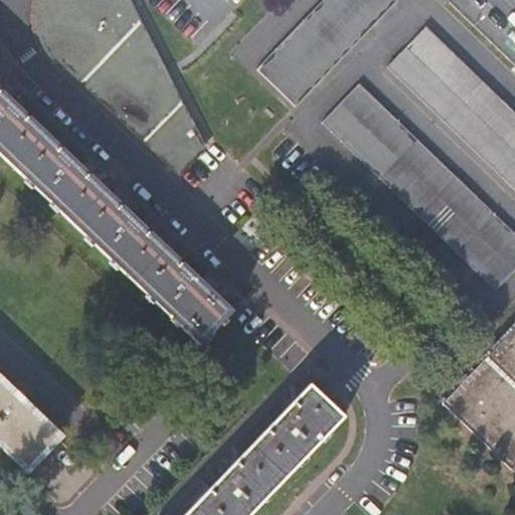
[(43,0),(43,1),(40,7),(39,15),(39,25),(42,36),(46,46),(53,56),(55,55),(94,92),(179,173),(202,148),(126,0),(43,0)]
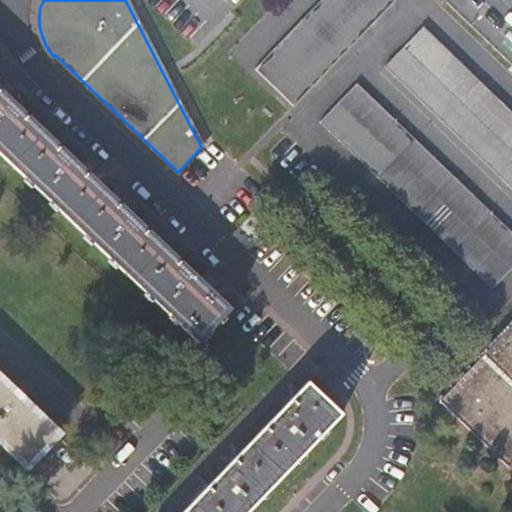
[(321,0),(256,68),(296,105),(395,0),(321,0)]
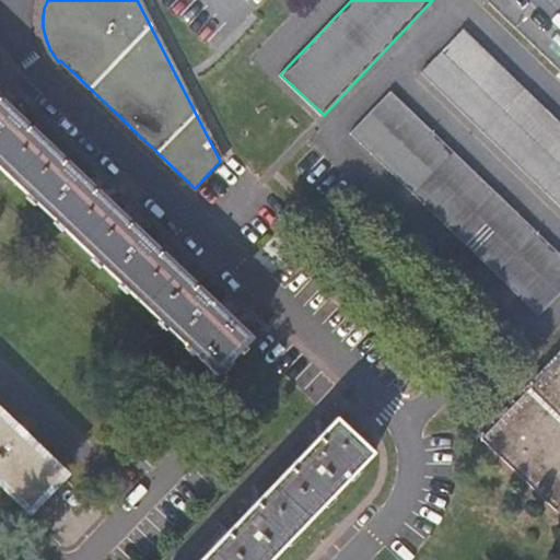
[(559,121),(464,30),(421,72),(559,206),(559,121)]
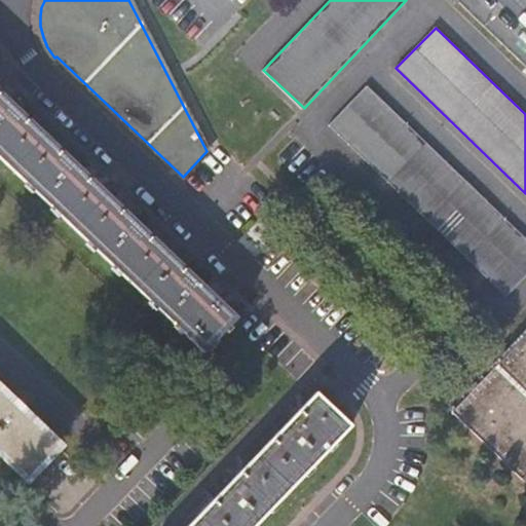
[(525,239),(368,85),(330,123),(505,295),(525,273),(525,239)]
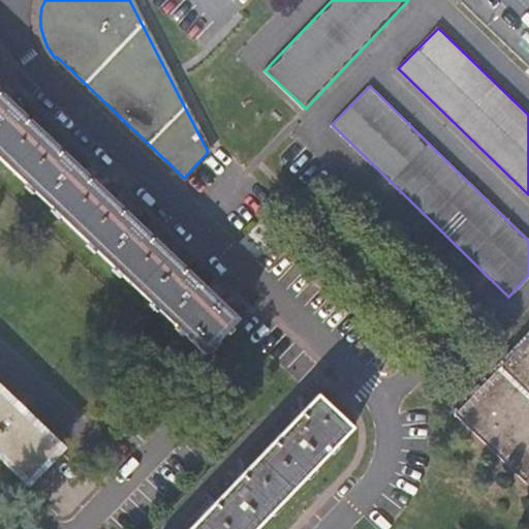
[(0,158),(92,246),(206,354),(239,320),(211,293),(219,284),(215,280),(210,279),(206,281),(200,284),(149,235),(151,231),(153,228),(152,222),(149,216),(139,225),(88,176),(97,166),(93,163),(88,162),(83,163),(79,167),(25,117),(29,112),(29,107),(28,102),(24,98),(16,107),(0,92),(0,158)]
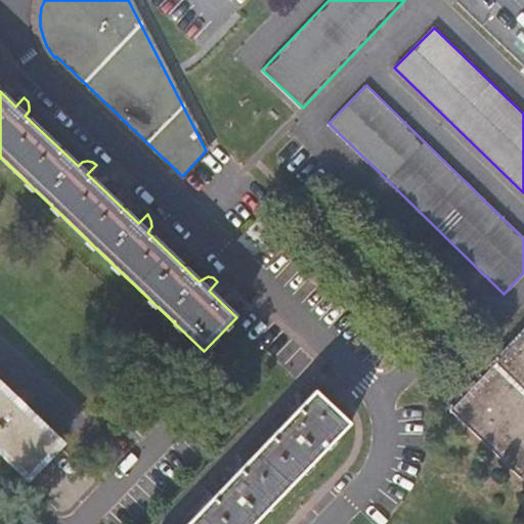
[(523,337),(503,359),(452,412),(468,427),(520,478),(523,481),(523,337)]
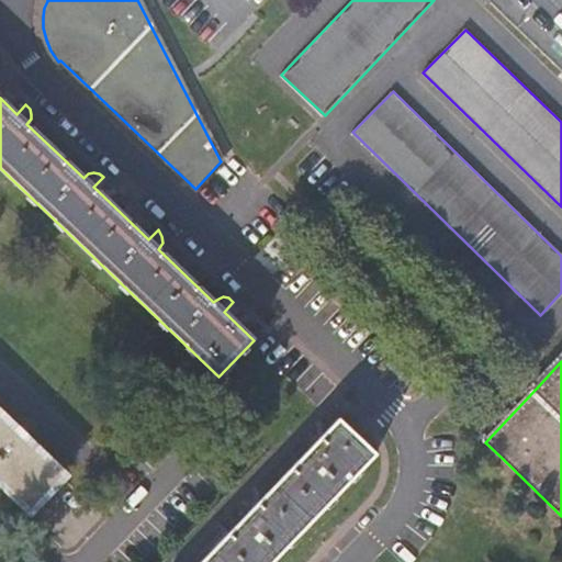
[(0,482),(31,512),(65,476),(21,436),(0,415),(0,482)]
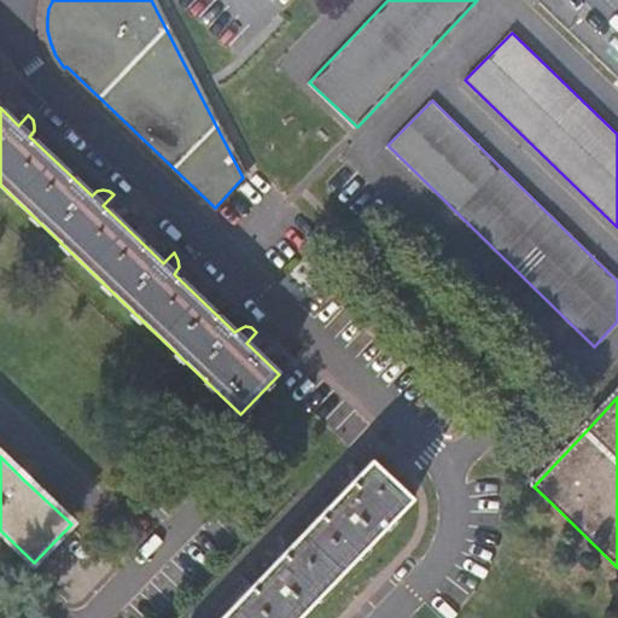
[(261,578),(231,610),(222,617),(298,617),(336,579),(412,501),(372,464),(342,495),(330,485),(326,489),(325,495),(326,500),(330,506),(301,536),(272,566),(262,558),(258,563),(257,567),(257,573),(261,578)]
